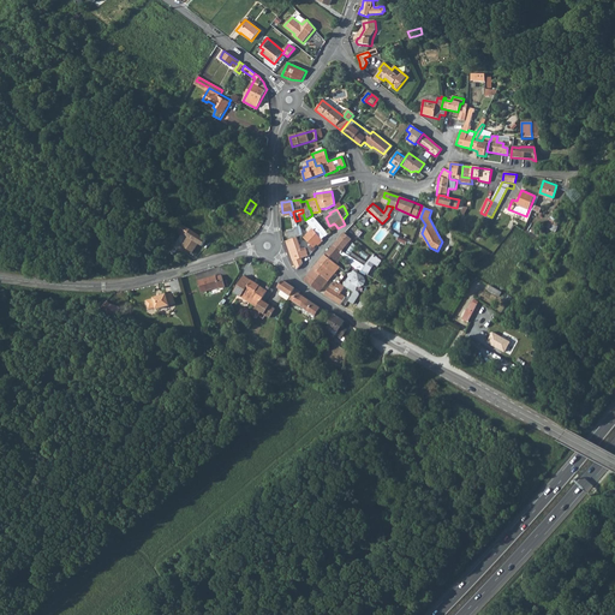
[(554,232),(560,221),(551,216),(545,226),(554,232)]
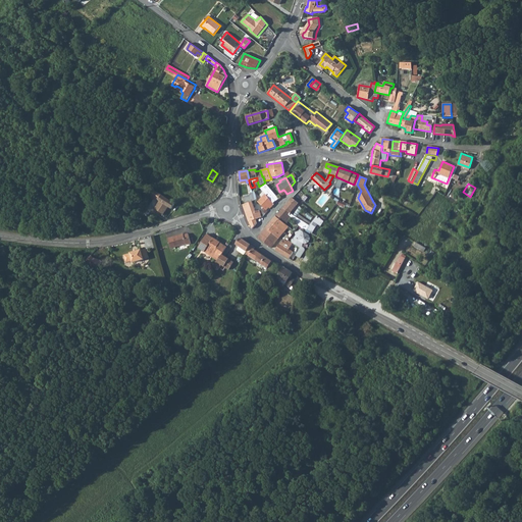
[(265,194),(273,204),(277,199),(266,186),(261,190),(265,194)]
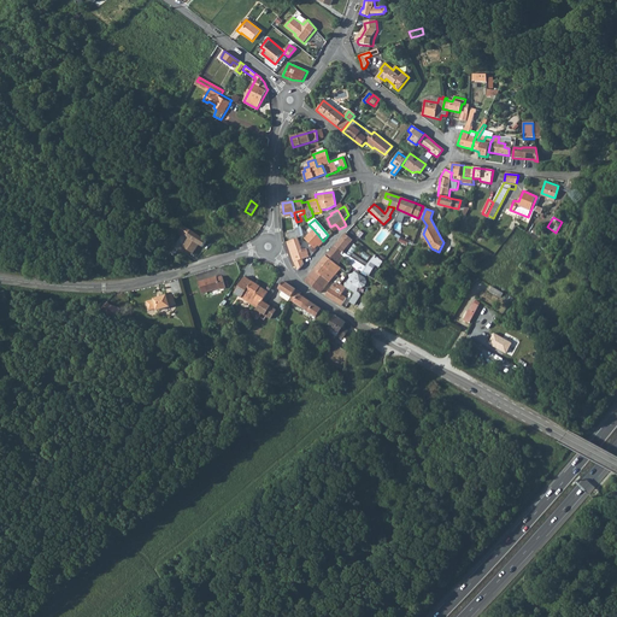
[(182,233),(188,238),(183,247),(193,253),(199,244),(203,247),(206,241),(181,224),(177,229),(182,233)]
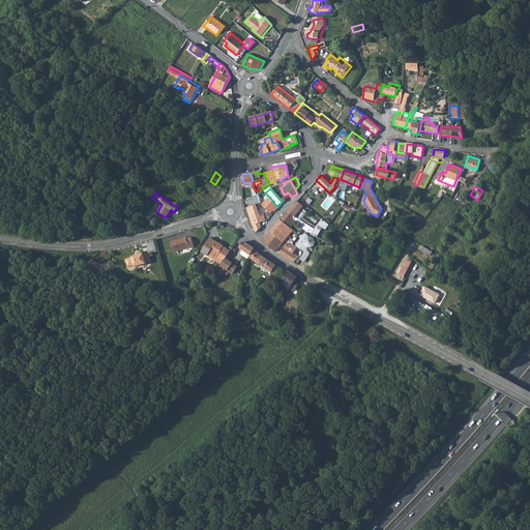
[(256,194),(255,195),(255,196),(253,196),(254,198),(247,200),(249,207),(256,205),(260,203),(256,194)]
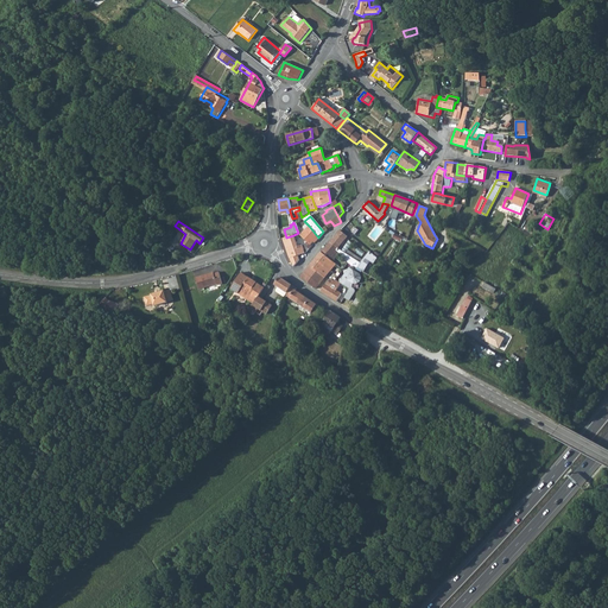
[(309,226),(301,235),(308,242),(311,246),(314,242),(315,241),(316,242),(320,239),(318,238),(309,226)]
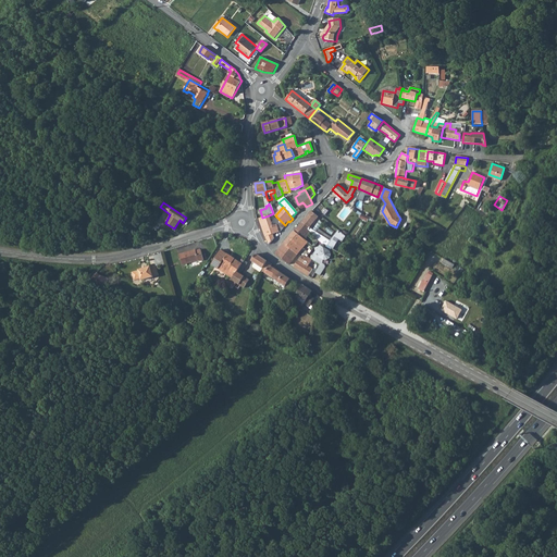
[(311,211),(308,215),(302,222),(311,229),(312,227),(311,226),(319,218),(311,211)]
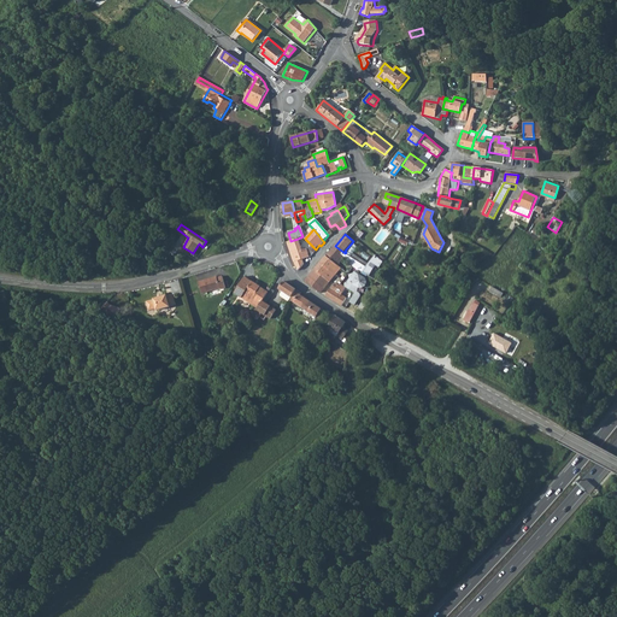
[(298,239),(291,241),(287,242),(288,247),(291,254),(292,253),(293,257),(292,257),(294,262),(297,266),(299,271),(304,265),(303,259),(309,257),(306,248),(301,250),(298,239)]
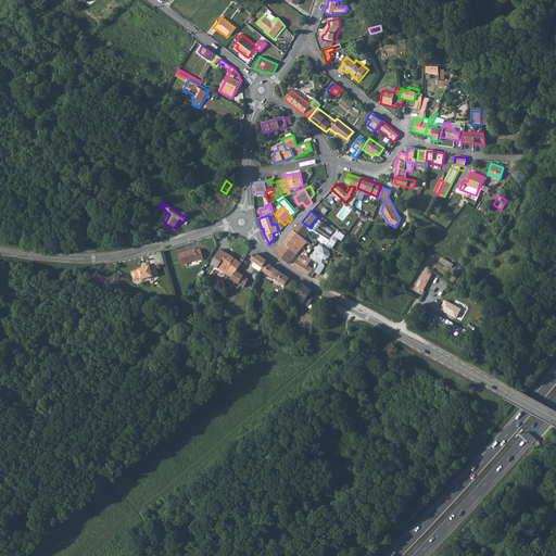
[(319,220),(313,230),(329,241),(331,238),(330,237),(318,229),(323,223),(319,220)]
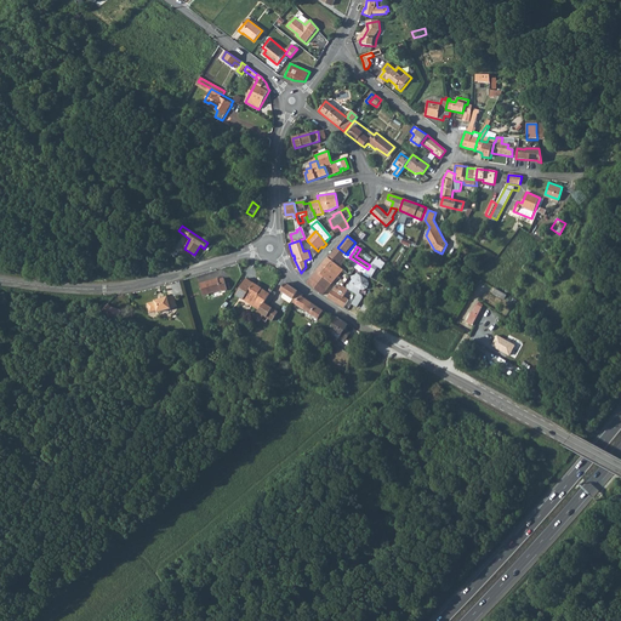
[(347,255),(337,248),(329,257),(343,269),(351,275),(355,268),(371,278),(379,267),(382,269),(385,266),(386,265),(377,257),(375,260),(370,266),(368,269),(349,257),(347,255)]
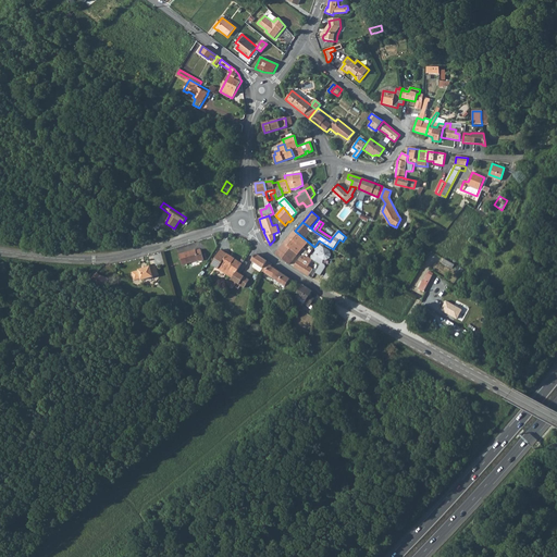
[(284,244),(297,255),(302,248),(308,242),(295,231),(291,236),(288,238),(285,242),(284,244)]
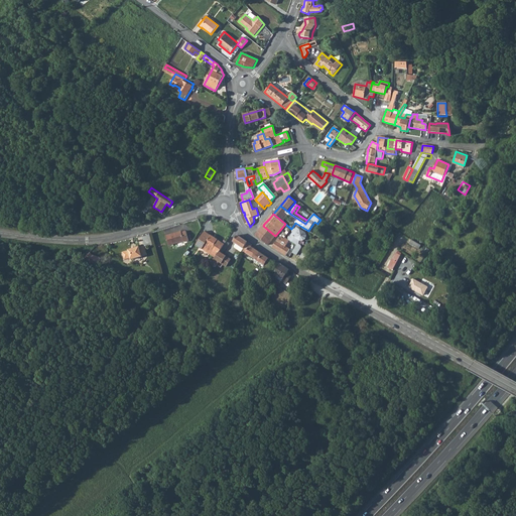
[(258,232),(271,241),(273,238),(275,236),(263,226),(258,232)]
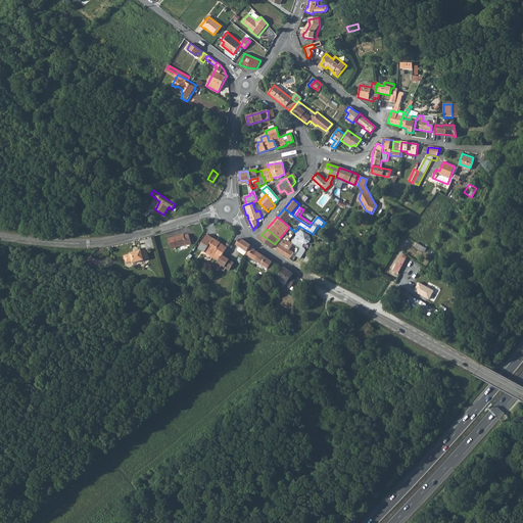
[(300,248),(296,255),(300,258),(305,252),(305,251),(305,250),(305,249),(304,249),(301,247),(302,244),(303,243),(306,244),(308,242),(310,240),(310,238),(307,236),(300,231),(292,243),(300,248)]
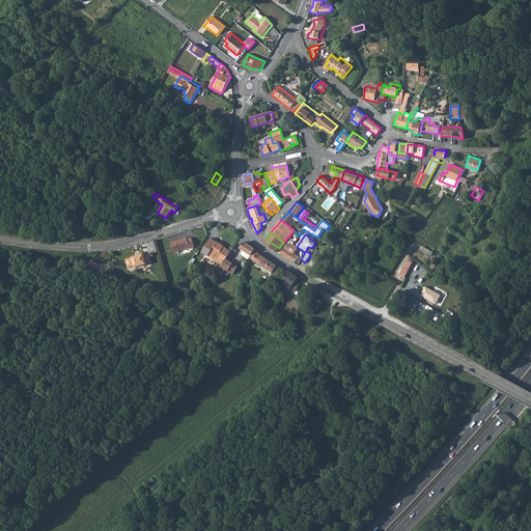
[(177,239),(172,242),(171,242),(175,253),(191,247),(191,248),(196,246),(192,235),(188,238),(187,235),(182,238),(182,239),(177,240),(177,239)]
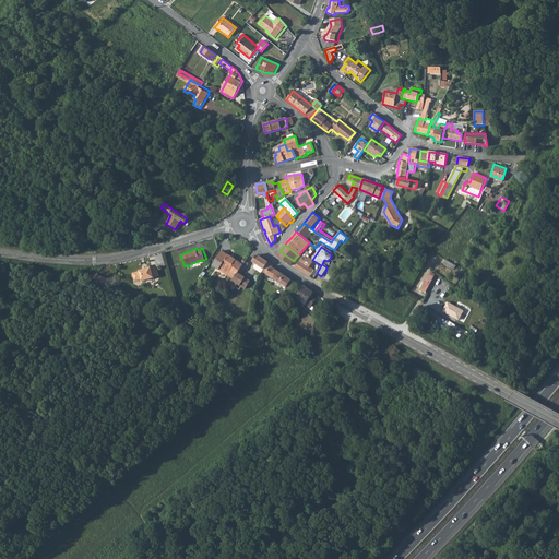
[(244,264),(223,251),(213,265),(233,278),(244,264)]
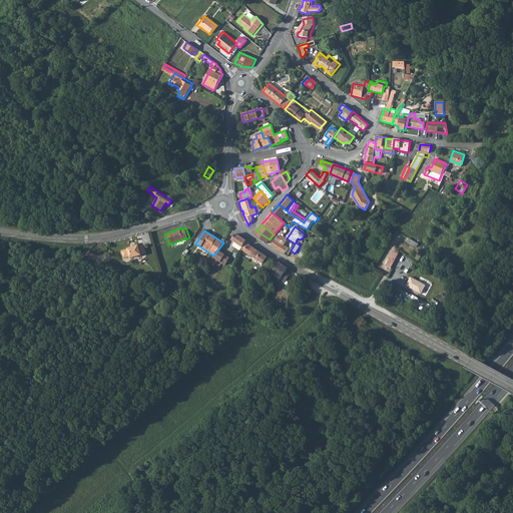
[(260,238),(267,243),(270,239),(257,230),(253,233),(260,238)]
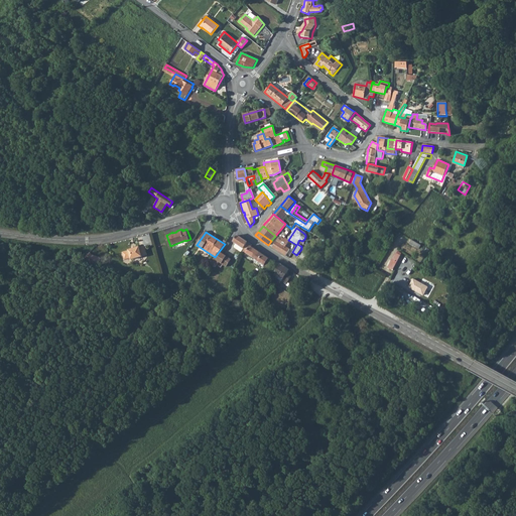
[(248,242),(238,235),(233,242),(237,244),(235,246),(235,248),(242,252),(248,242)]
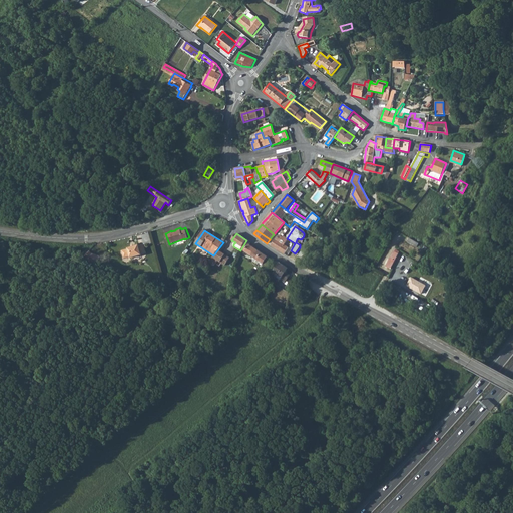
[(281,239),(280,239),(277,237),(271,245),(282,252),(285,254),(288,247),(284,245),(286,242),(281,239)]
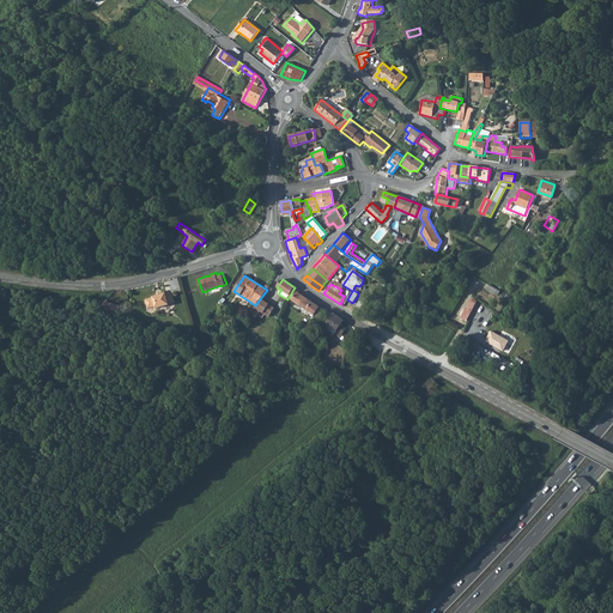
[(498,296),(501,292),(489,285),(487,289),(498,296)]
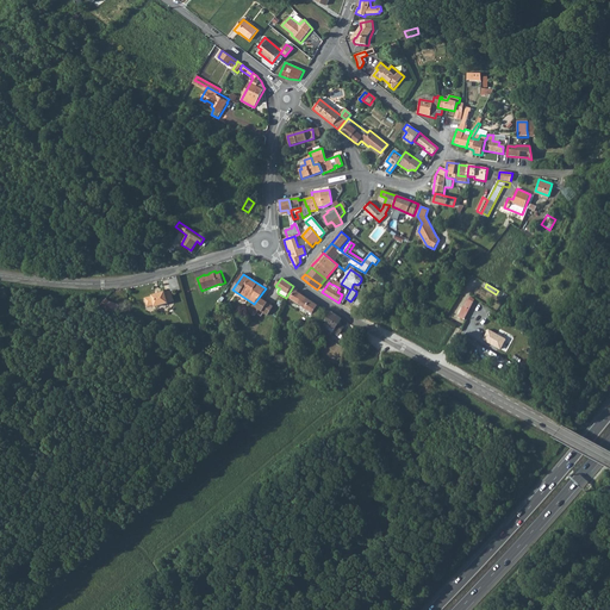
[(268,285),(266,288),(254,304),(249,312),(255,316),(256,313),(261,317),(263,313),(267,316),(271,311),(273,312),(275,310),(274,309),(275,307),(263,300),(272,287),(268,285)]
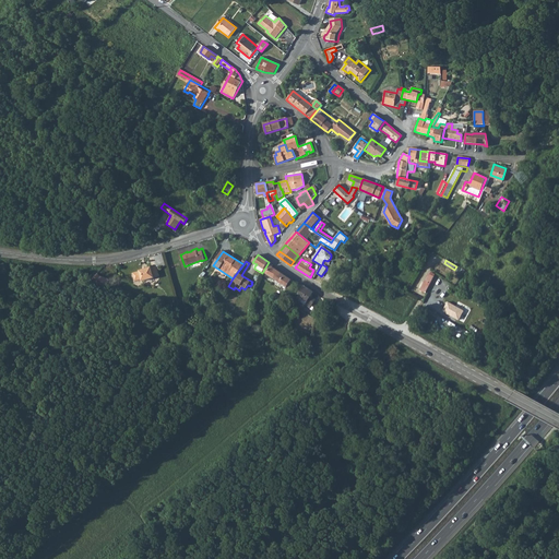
[(287,277),(282,273),(272,266),(273,265),(269,262),(262,273),(262,274),(266,276),(268,274),(287,287),(292,281),(287,277)]
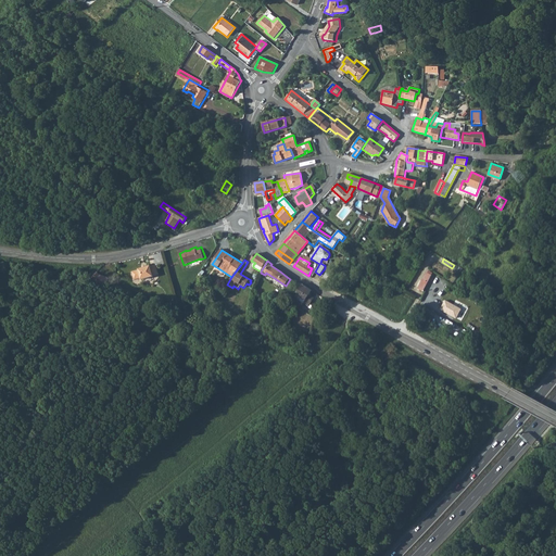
[(139,267),(133,269),(135,278),(141,276),(142,278),(154,275),(154,274),(159,273),(155,263),(151,265),(150,263),(146,264),(142,265),(139,266),(139,267)]
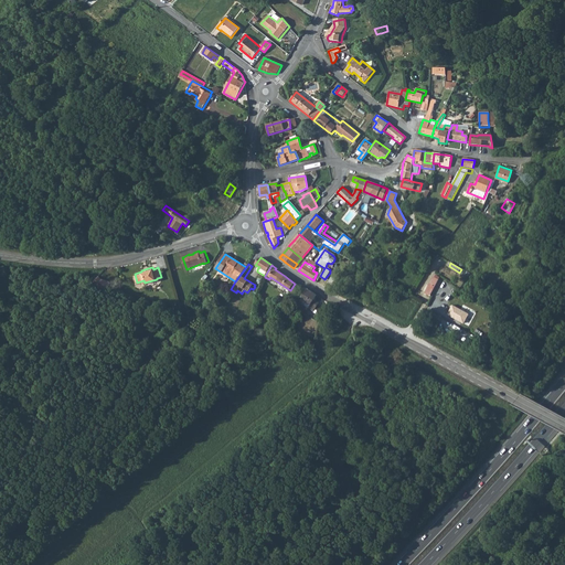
[(329,283),(334,285),(340,277),(340,276),(338,275),(337,274),(336,274),(334,275),(333,275),(329,283)]
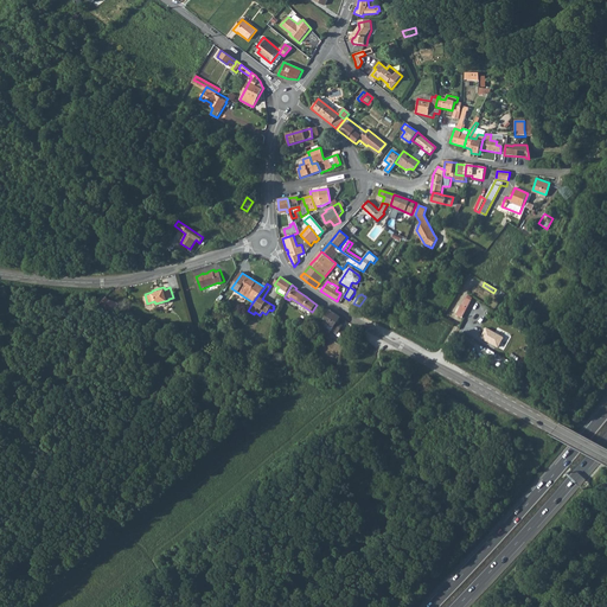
[(471,301),(472,299),(468,296),(467,299),(466,298),(457,315),(462,319),(471,301)]
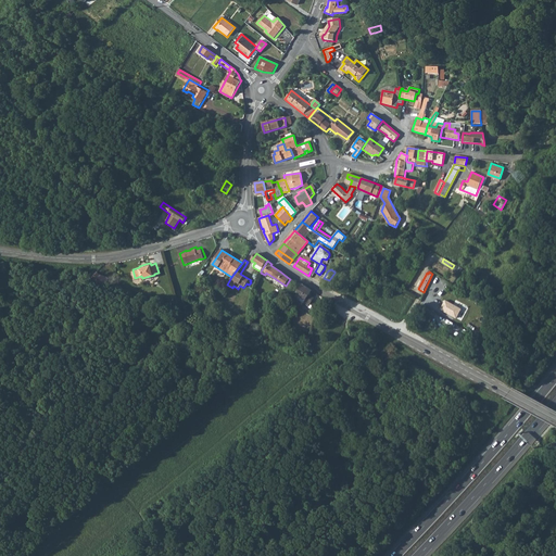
[(97,273),(91,279),(97,283),(105,287),(109,278),(100,275),(97,273)]
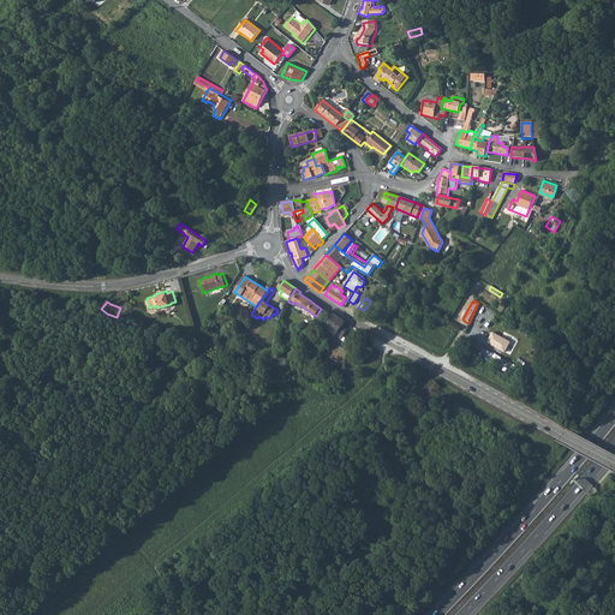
[(491,317),(495,312),(485,306),(482,312),(491,317)]
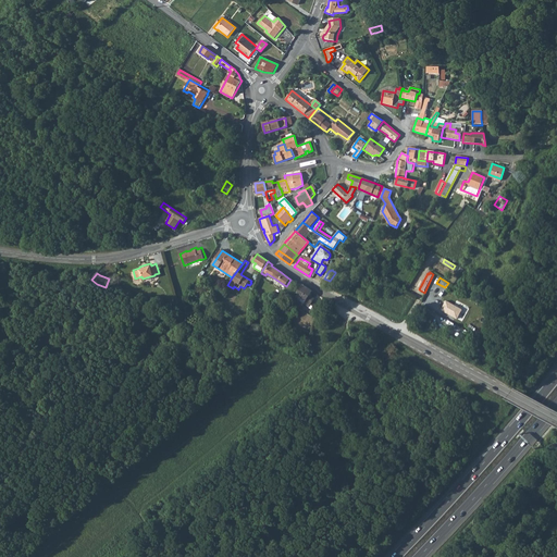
[(310,295),(312,291),(306,287),(302,285),(298,293),(304,296),(300,300),(305,304),(307,300),(310,302),(313,297),(310,295)]
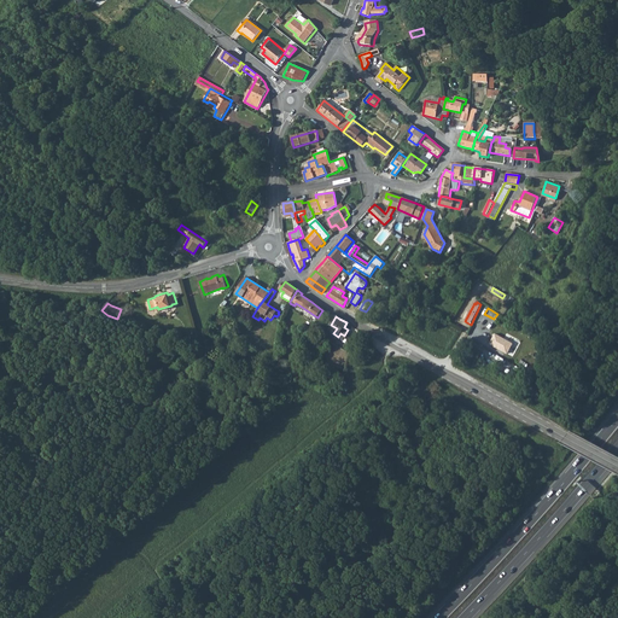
[(512,343),(495,333),(489,344),(507,354),(512,343)]
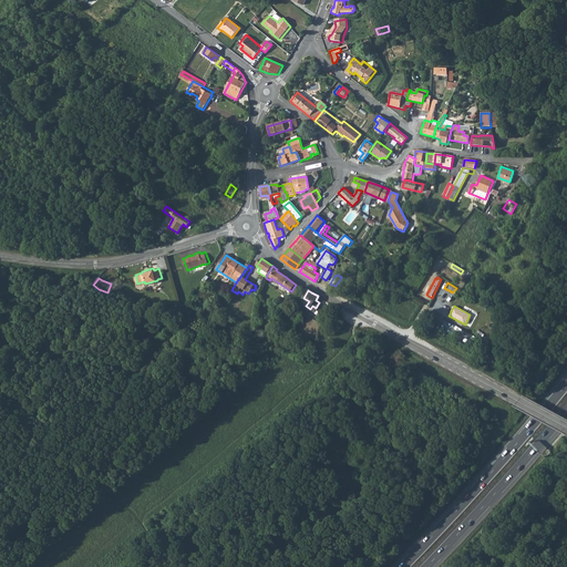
[(317,309),(316,312),(315,313),(320,317),(325,311),(319,307),(317,309)]
